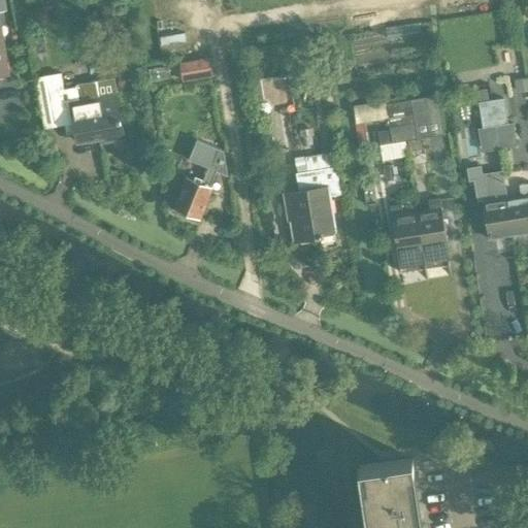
[(77,88),(76,87),(64,90),(61,73),(50,75),(58,127),(74,124),(77,142),(104,137),(105,140),(124,136),(116,93),(114,94),(112,81),(110,79),(78,86),(77,88)]
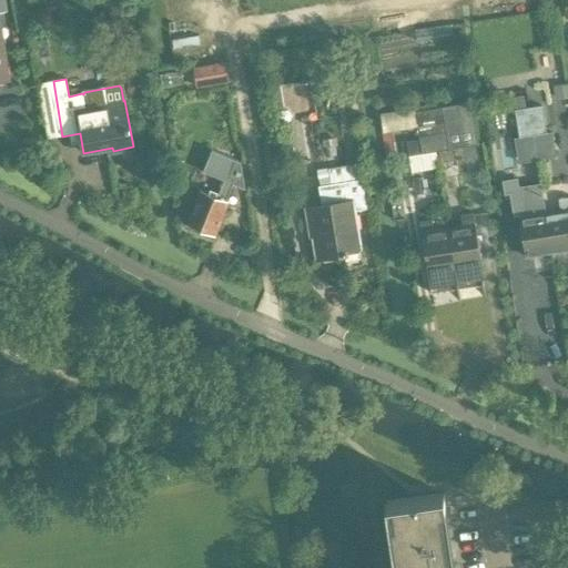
[(455,105),(458,121),(474,119),(470,102),(455,105)]
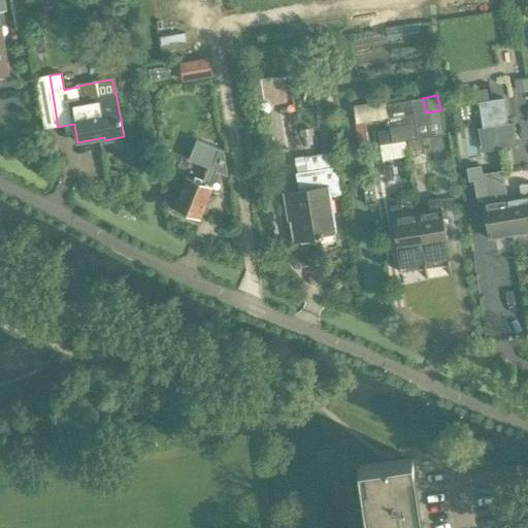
[(479,102),(481,116),(506,111),(504,98),(479,102)]
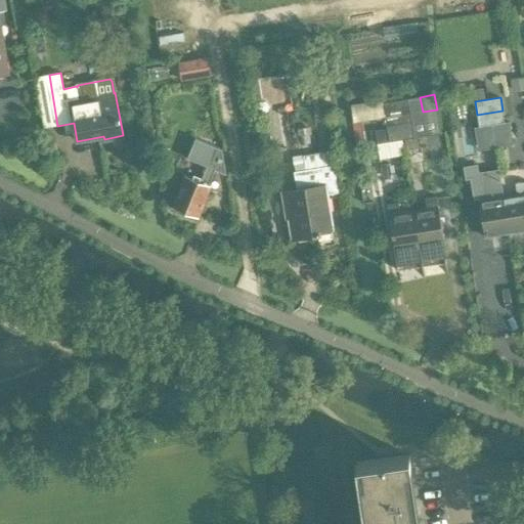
[(503,111),(477,115),(479,127),(505,123),(503,111)]
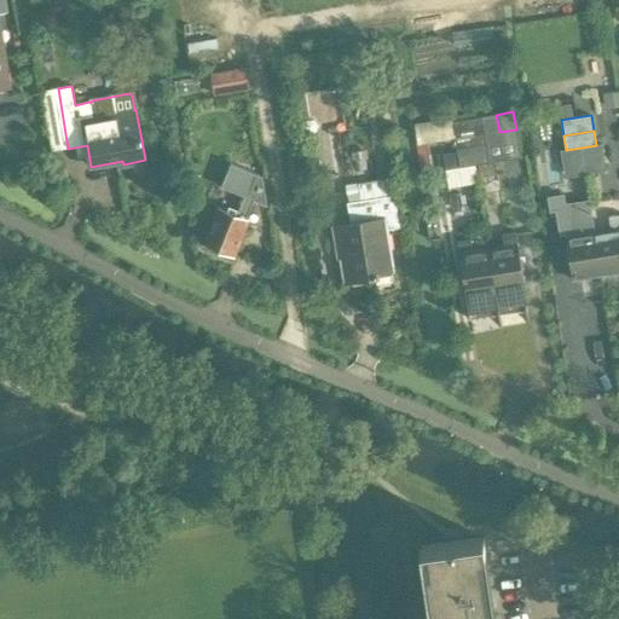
[(455,138),(457,152),(487,148),(485,133),(455,138)]
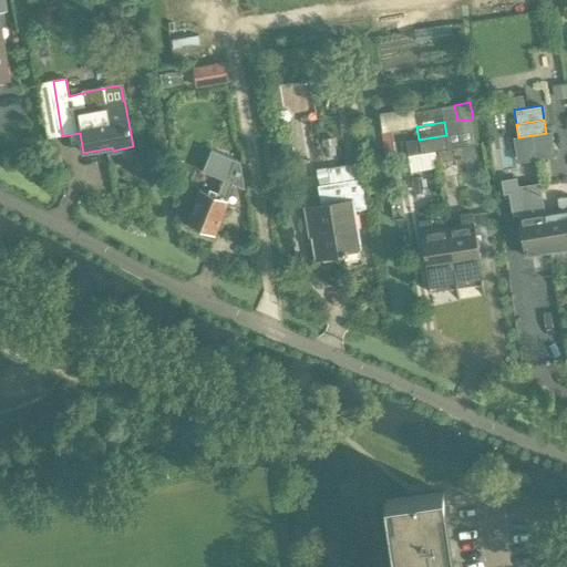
[(446,135),(419,140),(421,154),(449,150),(446,135)]
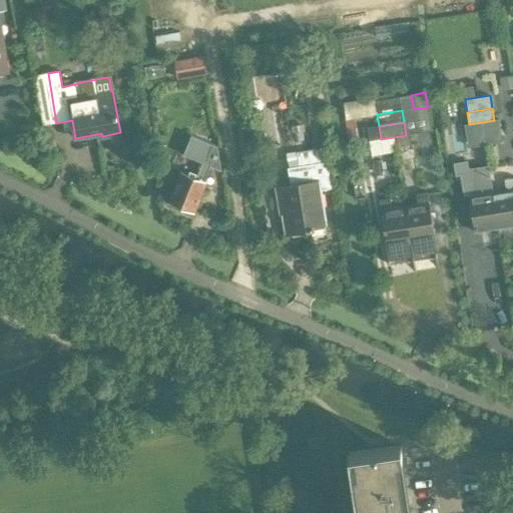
[(381,139),(379,126),(367,128),(369,141),(381,139)]
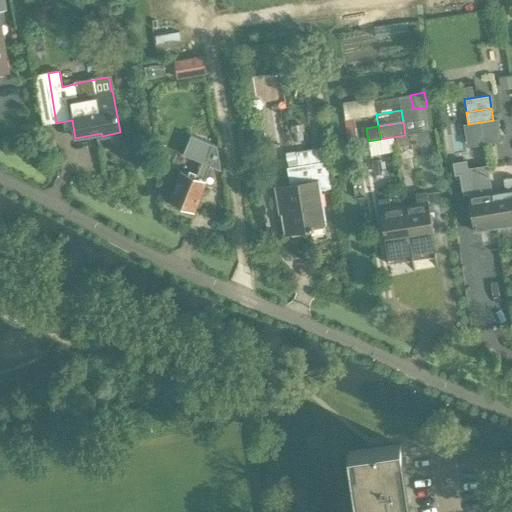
[(182,173),(170,202),(172,203),(174,206),(179,209),(182,207),(192,211),(199,194),(200,195),(205,182),(203,181),(209,167),(220,171),(217,146),(191,136),(183,156),(202,164),(196,178),(182,173)]
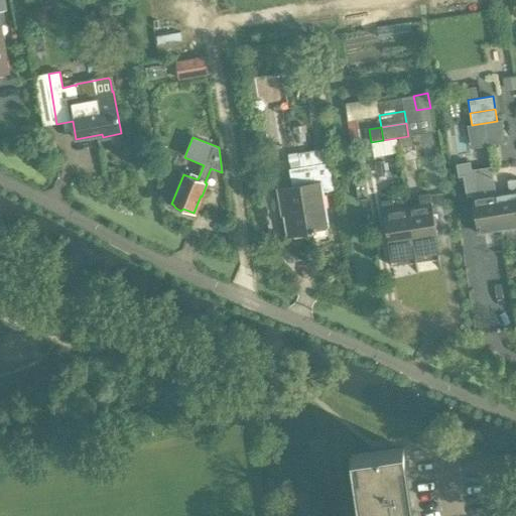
[(280,189),(288,236),(313,232),(314,238),(327,236),(329,235),(328,226),(321,194),(334,191),(332,181),(329,162),(324,163),(321,150),(298,153),(300,167),(289,169),(292,187),(280,189)]
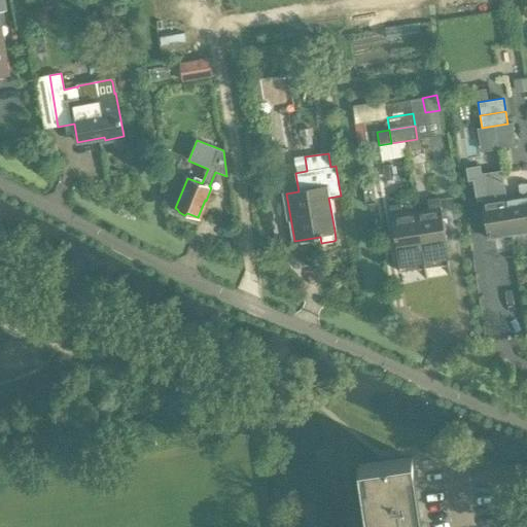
[(513,234),(506,198),(502,171),(482,174),(480,166),(467,168),(469,180),(473,179),(478,200),(482,199),(488,238),(513,234)]
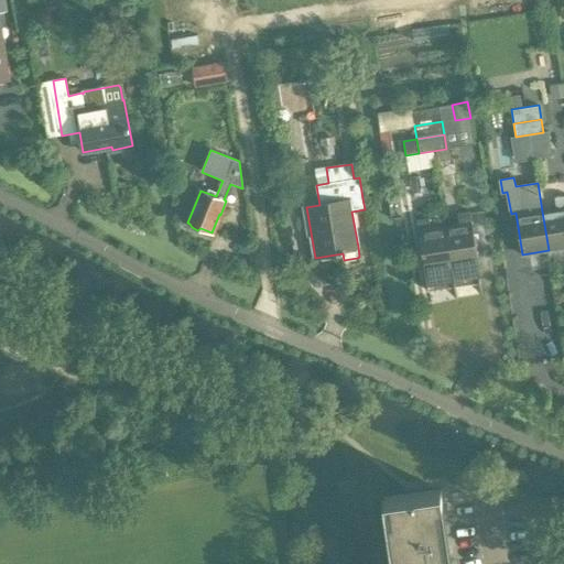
[(556,208),(542,212),(549,250),(563,248),(563,195),(555,197),(556,208)]
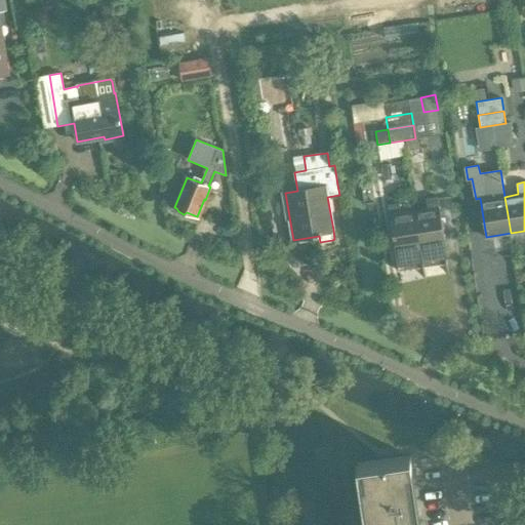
[(428,209),(414,211),(420,248),(423,267),(447,263),(444,244),(445,244),(438,197),(426,199),(428,209)]
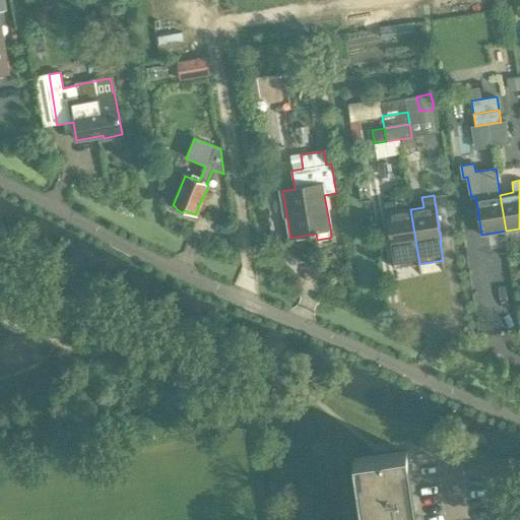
[(395,201),(384,203),(391,250),(392,255),(394,268),(410,266),(419,264),(416,246),(410,209),(397,211),(395,201)]
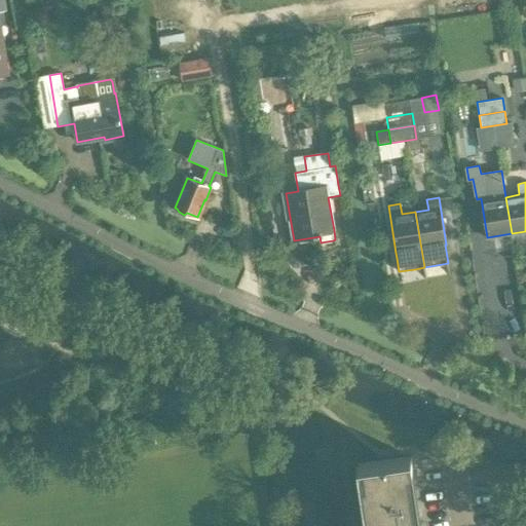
[(415,525),(409,483),(414,482),(411,456),(357,464),(366,525),(415,525)]
